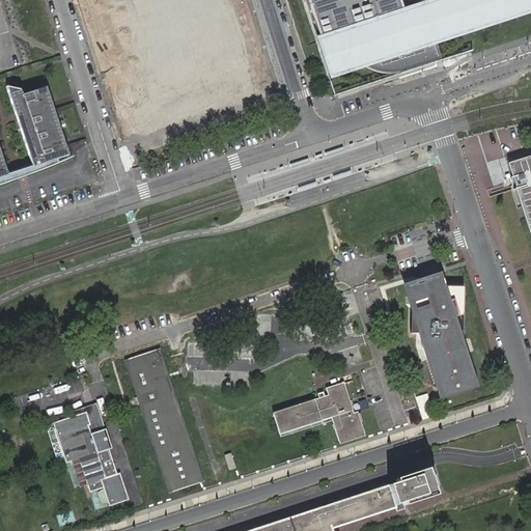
[(317,40),(329,77),(366,63),(367,66),(363,70),(364,70),(367,71),(369,71),(372,72),(376,73),(381,74),(386,74),(390,73),(395,73),(399,72),(404,70),(409,68),(419,64),(440,58),(435,44),(428,46),(427,43),(434,40),(530,6),(530,0),(303,0),(311,24),(315,23),(320,39),(317,40)]
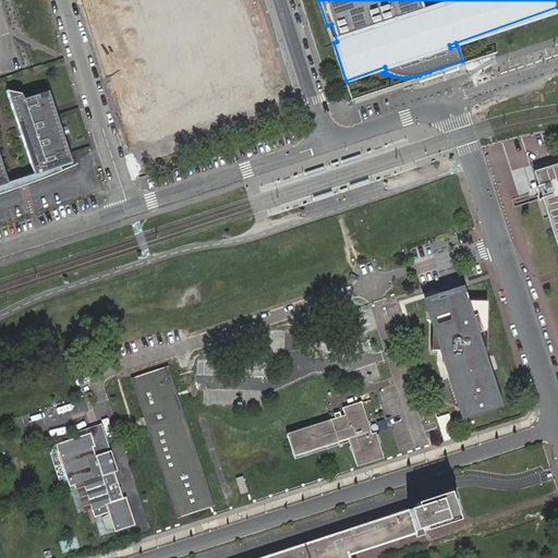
[(8,88),(37,172),(38,176),(62,168),(77,162),(52,92),(38,96),(40,102),(29,106),(27,99),(26,94),(8,88)]
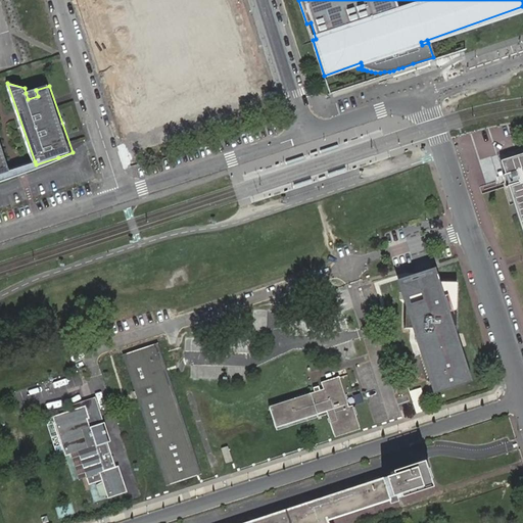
[(36,90),(26,93),(28,99),(38,96),(36,90)]
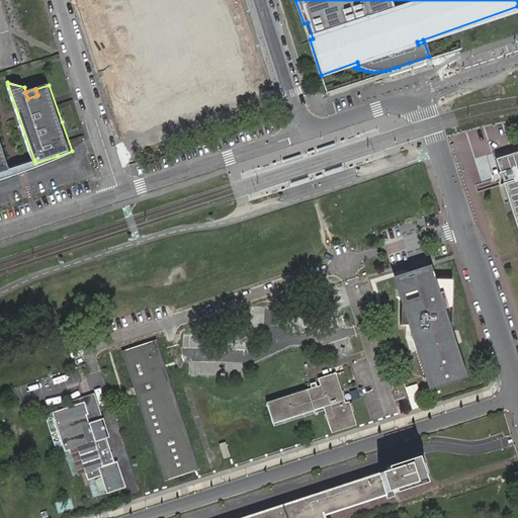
[(517,167),(514,168),(510,155),(503,158),(497,159),(501,172),(506,171),(508,176),(513,174),(514,177),(515,180),(505,183),(517,226),(517,167)]
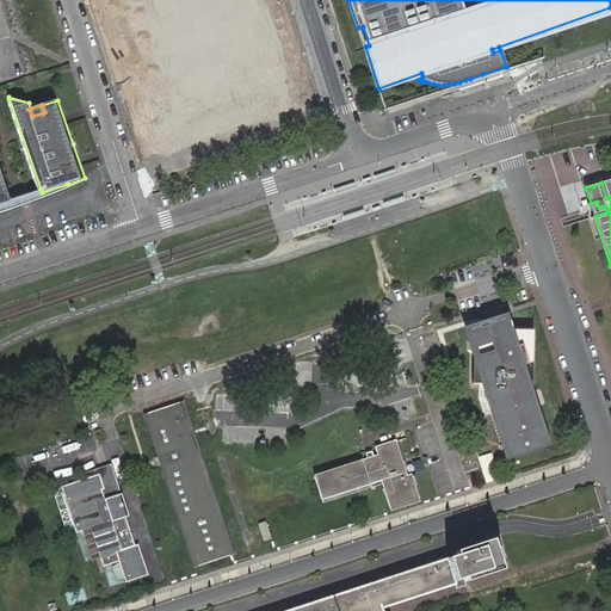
[(41,189),(8,198),(10,201),(0,204),(0,215),(31,203),(69,187),(68,184),(42,192),(41,189)]
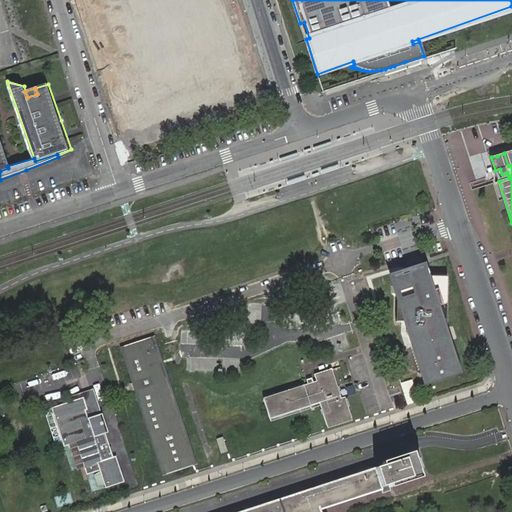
[(445,321),(447,281),(448,281),(449,275),(429,275),(425,262),(389,272),(397,300),(397,321),(407,322),(407,327),(407,337),(411,337),(422,373),(421,373),(421,377),(424,386),(462,373),(459,364),(446,326),(445,321)]
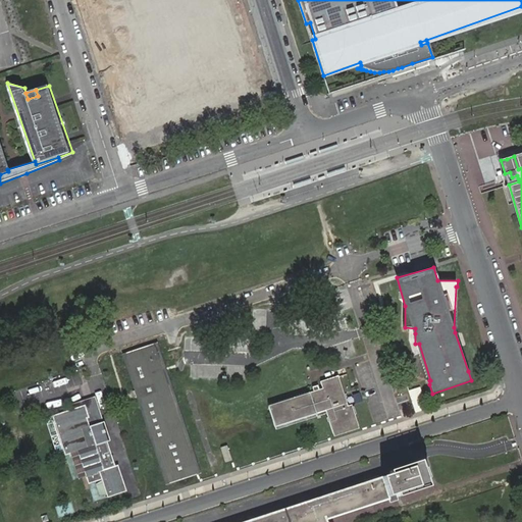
[(140,394),(166,479),(196,470),(172,393),(175,392),(168,367),(164,369),(156,341),(125,349),(137,386),(133,386),(136,396),(140,394)]
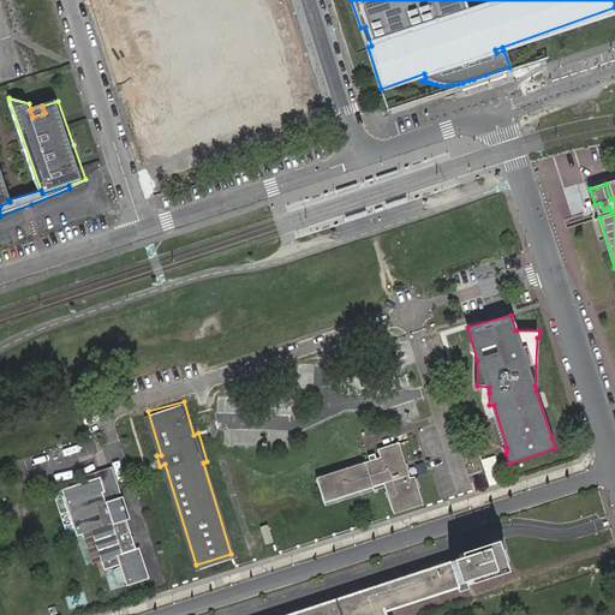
[(380,482),(384,497),(388,511),(418,501),(411,475),(405,477),(395,442),(375,448),(376,455),(312,475),(317,491),(320,500),(380,482)]
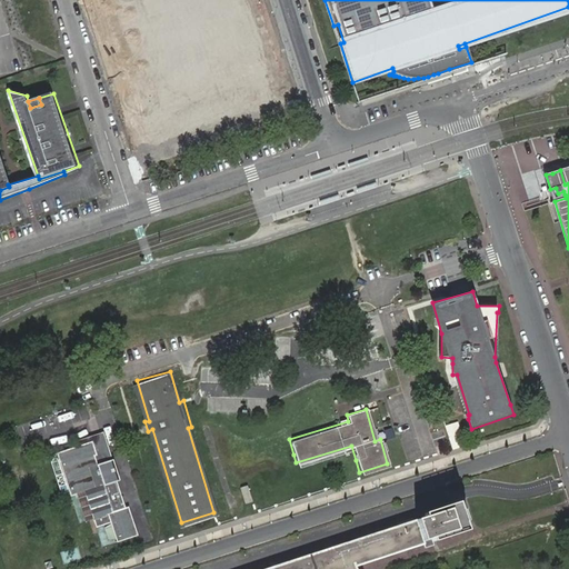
[(77,435),(78,439),(91,435),(96,448),(93,449),(96,458),(109,453),(100,427),(77,435)]
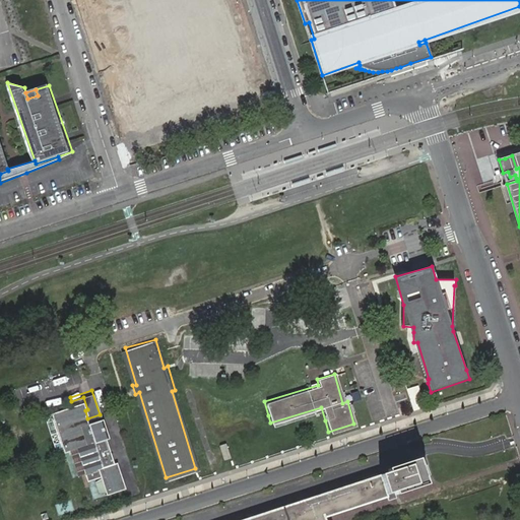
[(352,402),(361,400),(358,391),(350,393),(352,402)]
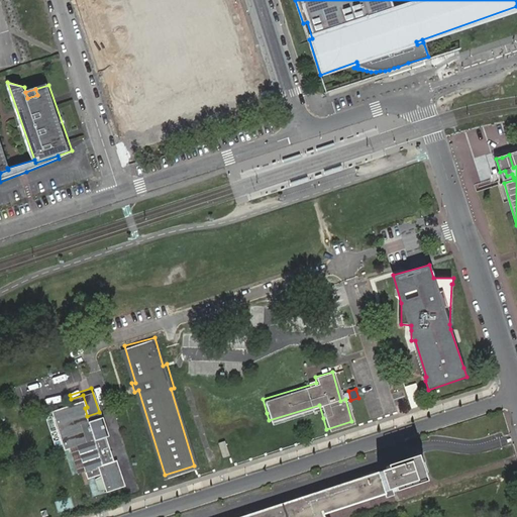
[(85,408),(87,407),(83,395),(71,399),(50,405),(63,444),(69,442),(76,440),(83,466),(86,474),(99,470),(104,487),(123,481),(115,454),(112,455),(108,442),(105,444),(103,439),(107,438),(105,431),(108,431),(102,412),(99,412),(87,416),(85,408)]
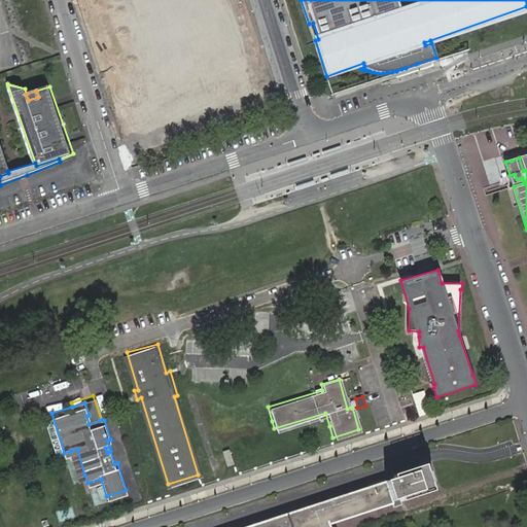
[(84,475),(77,449),(70,451),(78,477),(84,475)]
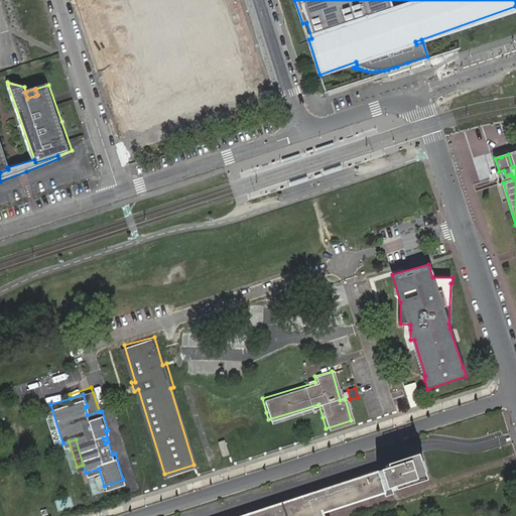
[(225,440),(218,443),(223,458),(230,456),(225,440)]
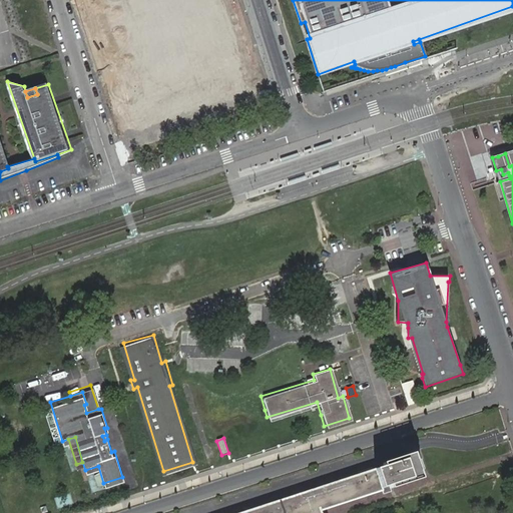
[(386,463),(392,482),(393,484),(420,474),(413,454),(386,463)]
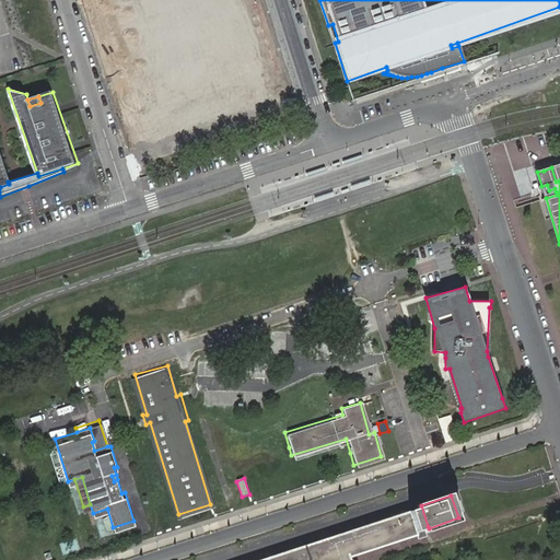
[(357,559),(353,550),(428,526),(421,505),(259,559),(357,559)]
